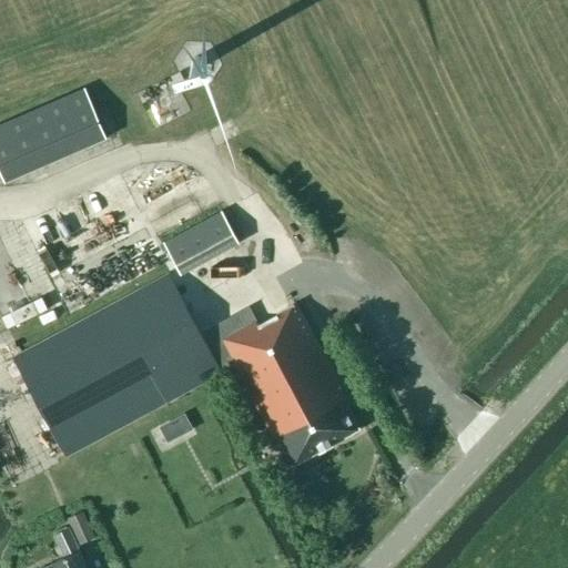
[(105,138),(80,91),(0,134),(0,175),(8,191),(105,138)]
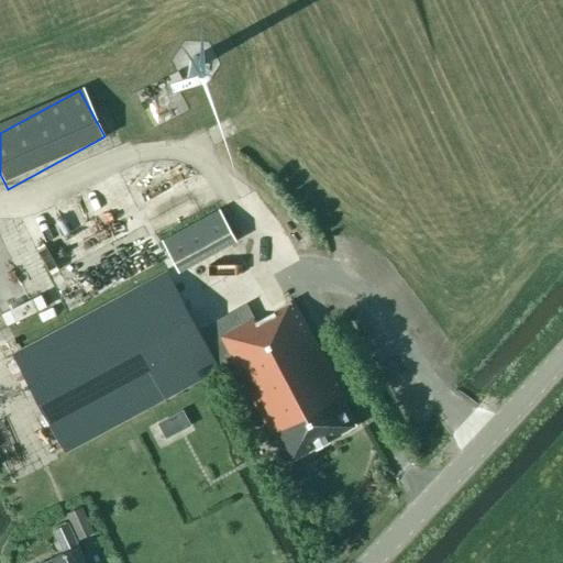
[(219,209),(162,241),(178,272),(236,240),(219,209)]
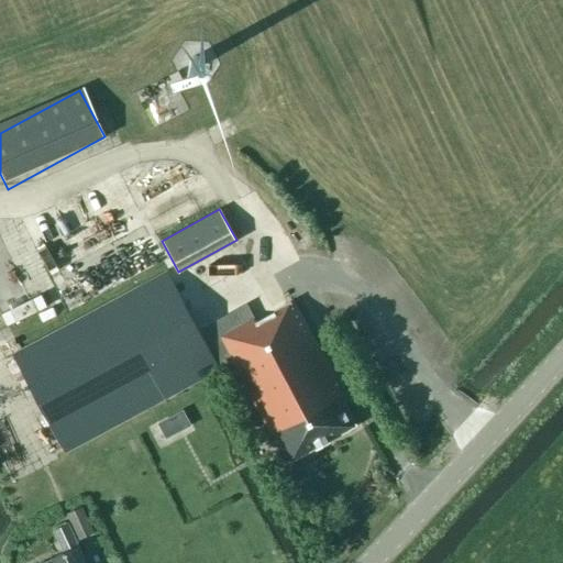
[(131,218),(45,257),(69,310),(138,279),(136,278),(158,268),(144,238),(141,240),(131,218)]
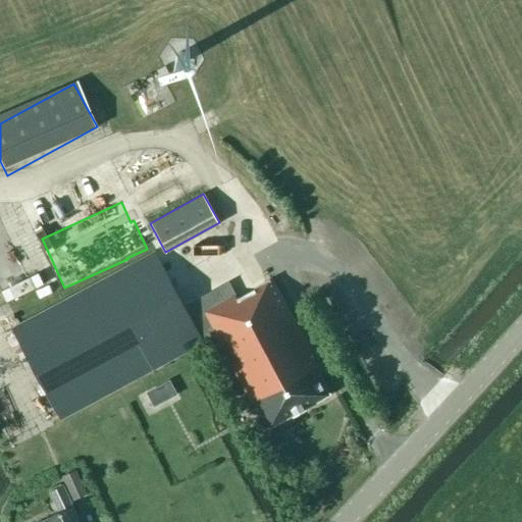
[(265,429),(329,394),(310,357),(312,356),(271,279),(253,290),(251,285),(221,302),(217,294),(198,303),(196,300),(185,306),(155,253),(63,302),(12,329),(60,419),(110,392),(214,335),(265,429)]
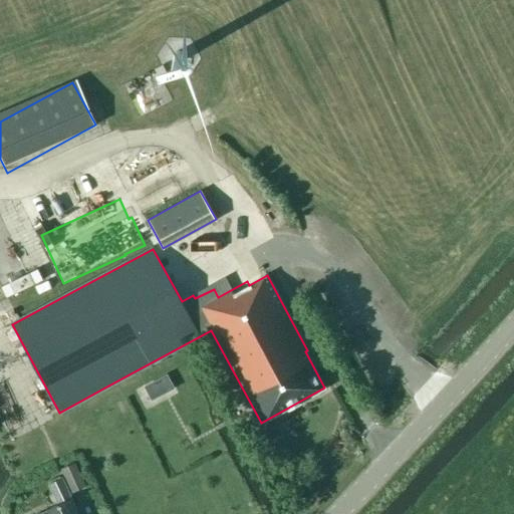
[(84,487),(73,463),(59,470),(70,493),(84,487)]
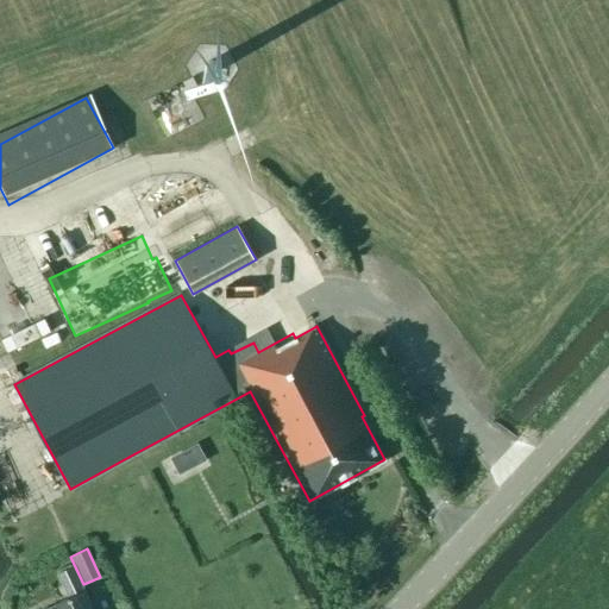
[(83,591),(74,572),(71,566),(56,573),(68,598),(56,604),(57,606),(48,608),(92,608),(85,591),(83,591)]
